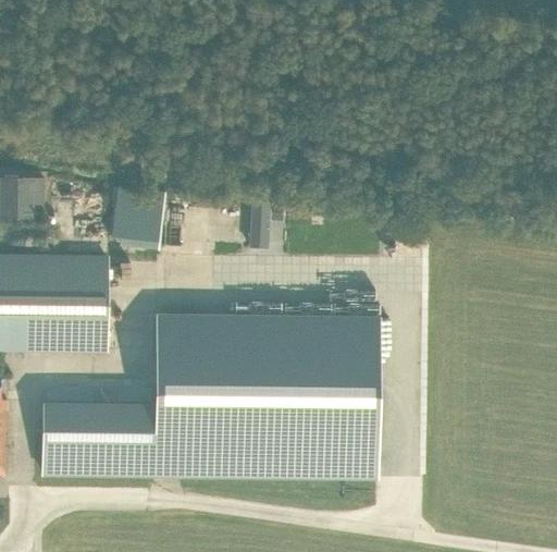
[(0,223),(31,224),(32,184),(0,183),(0,223)]
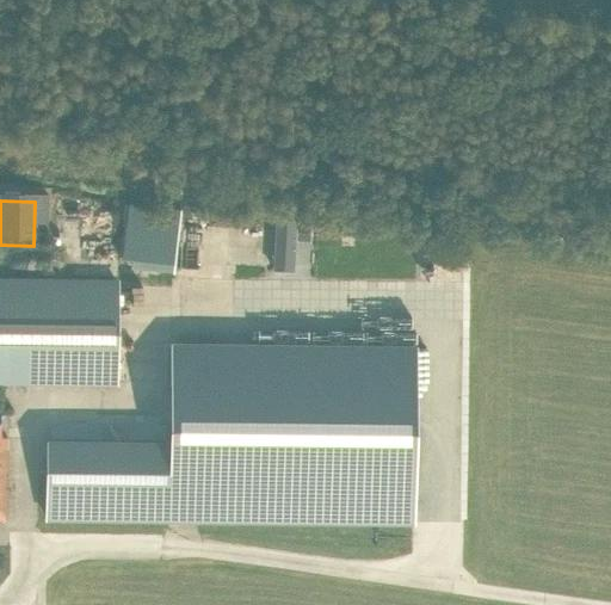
[(180,216),(128,210),(123,263),(176,267),(180,216)]
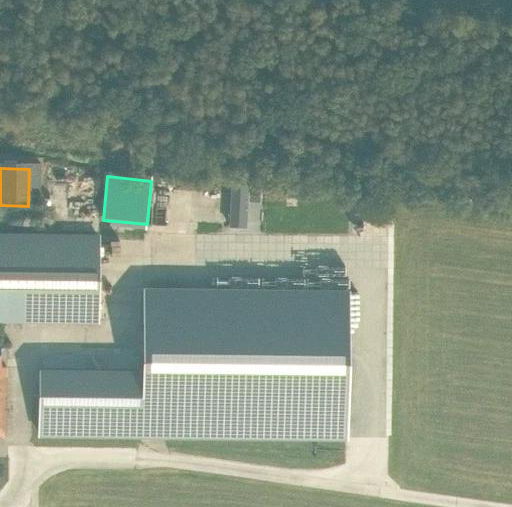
[(257,226),(261,196),(205,190),(205,191),(199,190),(194,227),(209,228),(210,221),(257,226)]
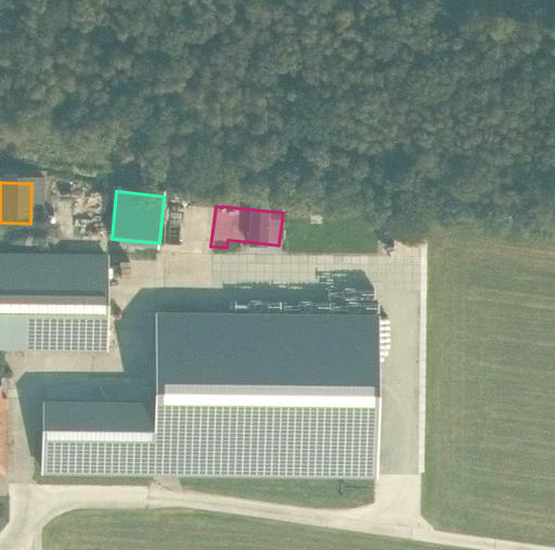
[(0,353),(106,355),(107,264),(0,261),(0,353)]
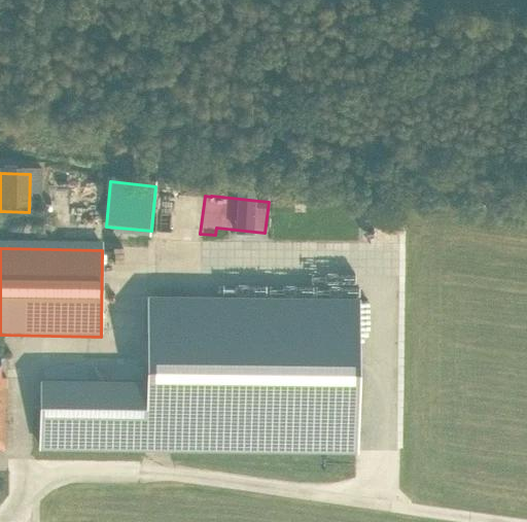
[(39,379),(39,450),(358,454),(360,299),(148,297),(147,381),(39,379)]
